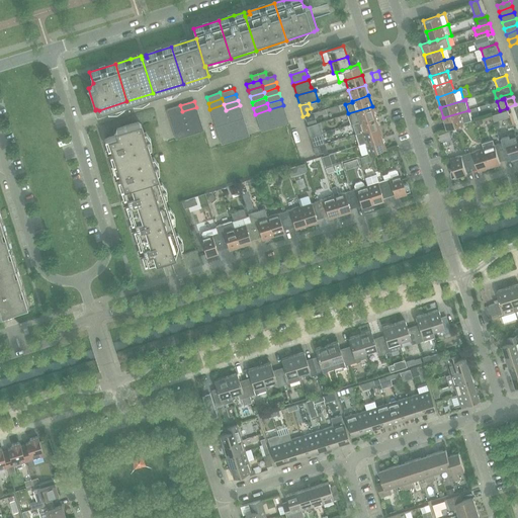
[(209,109),(211,114),(226,110),(224,104),(209,109)]
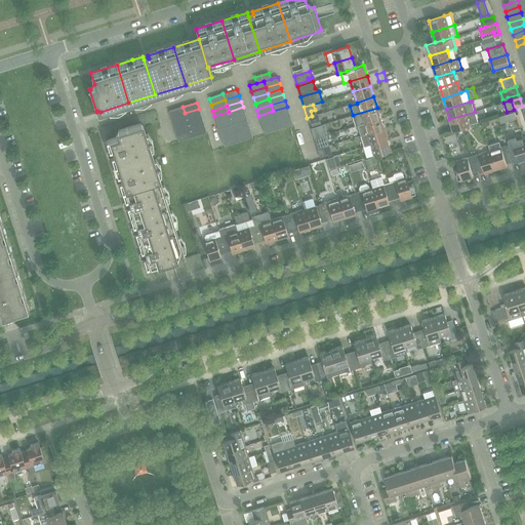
[(168,111),(170,117),(185,113),(183,107),(168,111)]
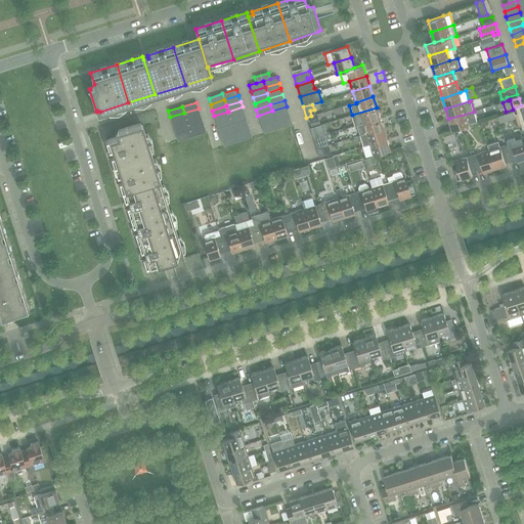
[(228,112),(230,118),(245,113),(243,106),(228,112)]
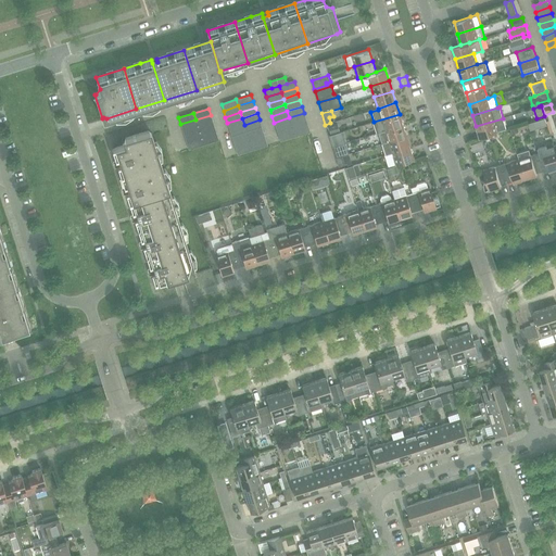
[(289,117),(291,124),(306,119),(304,113),(289,117)]
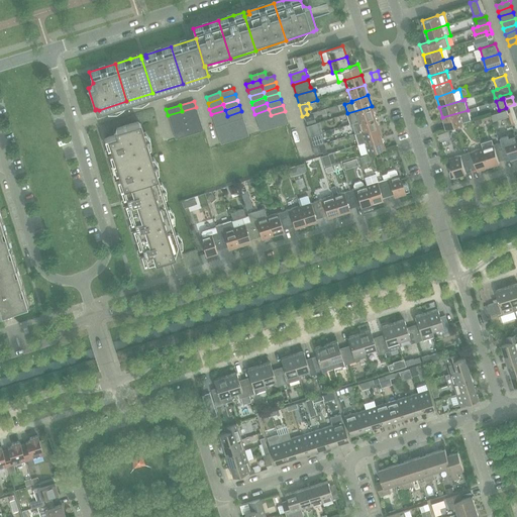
[(375,116),(372,106),(347,113),(346,113),(349,124),(351,123),(375,116)]
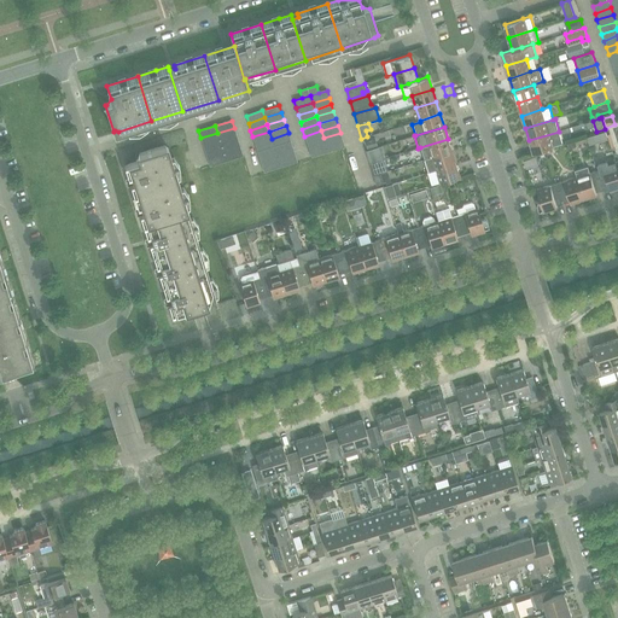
[(217,133),(220,140),(237,134),(234,128),(217,133)]
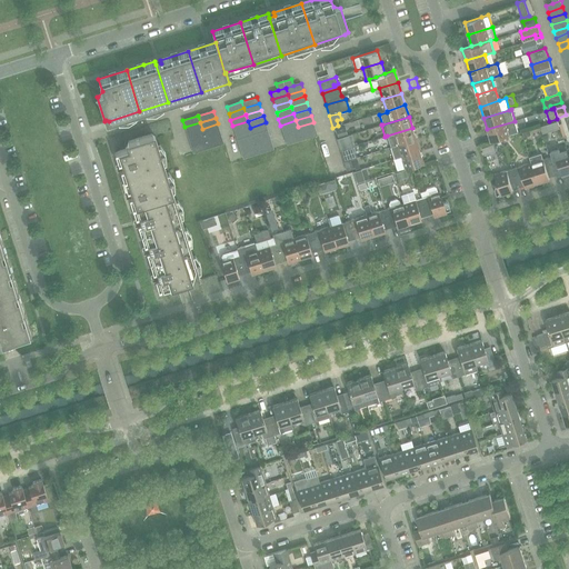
[(280,126),(282,131),(298,127),(296,120),(280,126)]
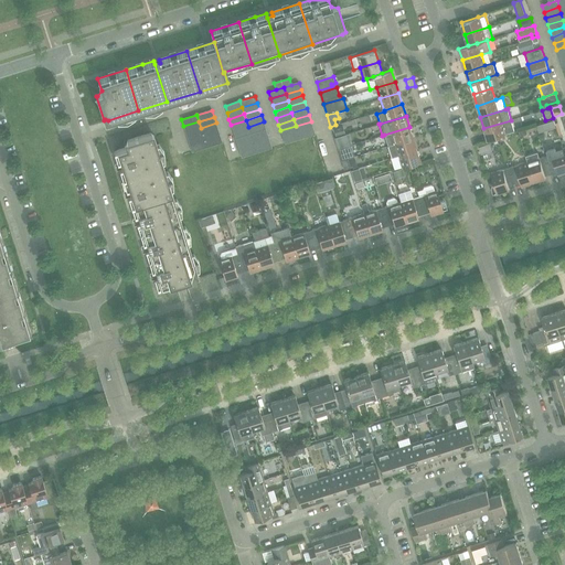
[(231,125),(233,131),(248,127),(246,120),(231,125)]
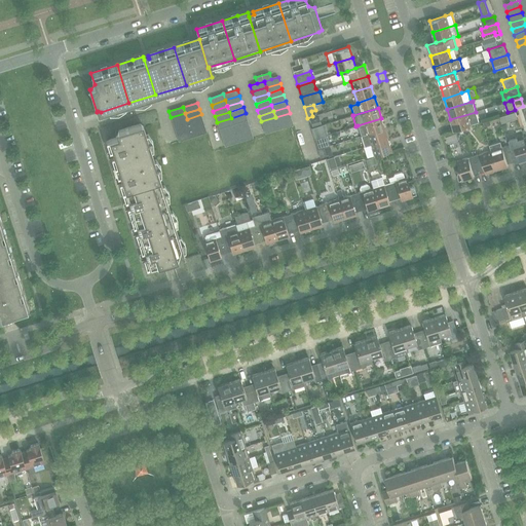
[(479,122),(476,112),(450,119),(454,130),(472,125),(479,122)]
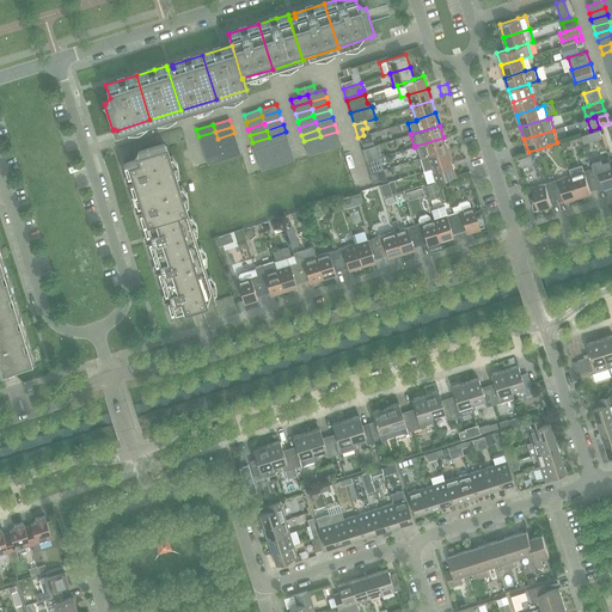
[(199,136),(201,144),(218,139),(215,132),(199,136)]
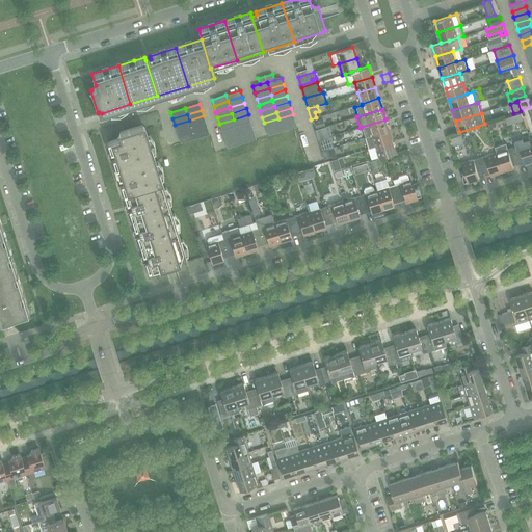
[(234,120),(236,126),(250,121),(248,114),(234,120)]
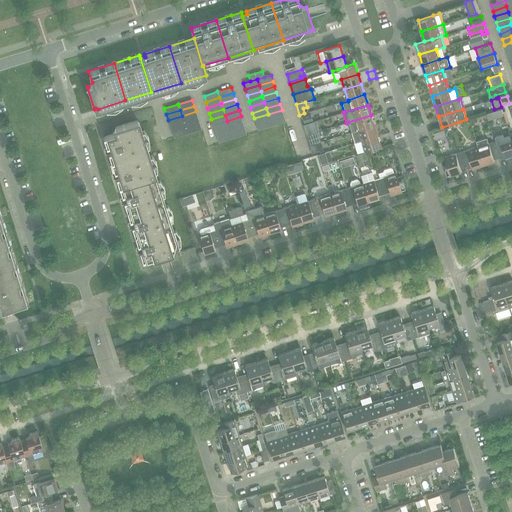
[(268,114),(270,120),(284,115),(282,110),(268,114)]
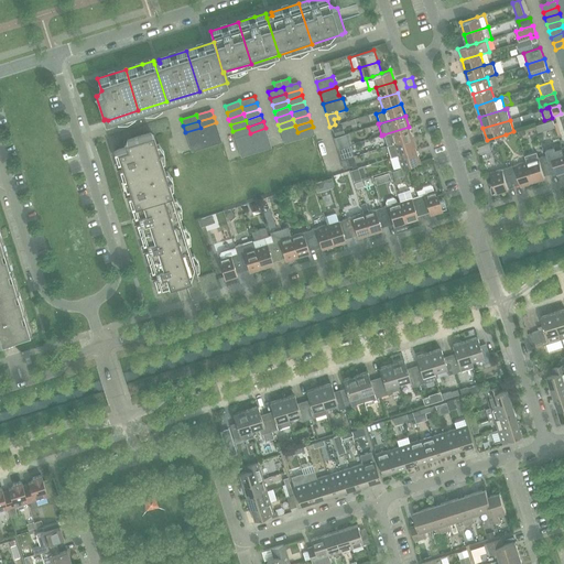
[(201,128),(203,133),(218,129),(216,122),(201,128)]
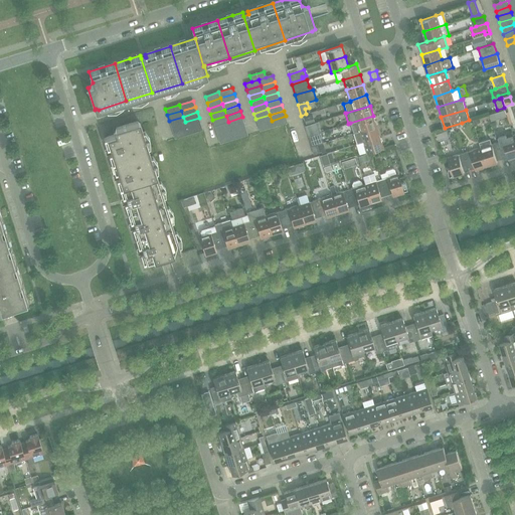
[(255,119),(258,125),(272,121),(270,115),(255,119)]
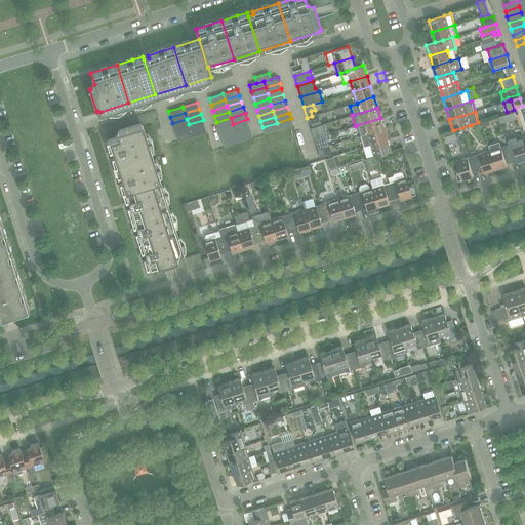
[(216,122),(218,128),(233,124),(231,118),(216,122)]
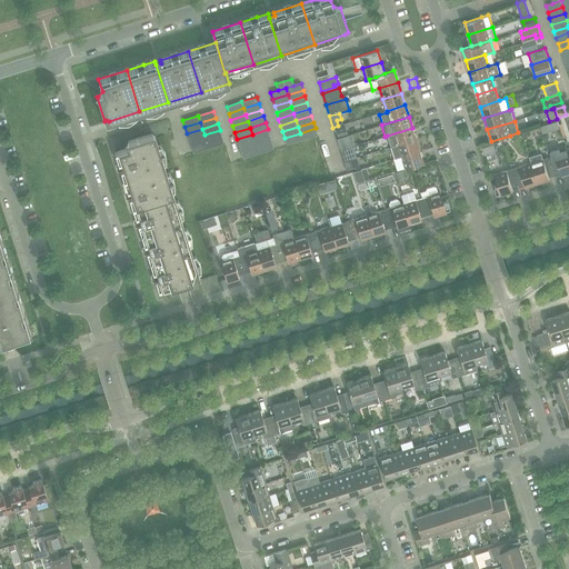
[(316,128),(300,133),(302,140),(318,135),(316,128)]
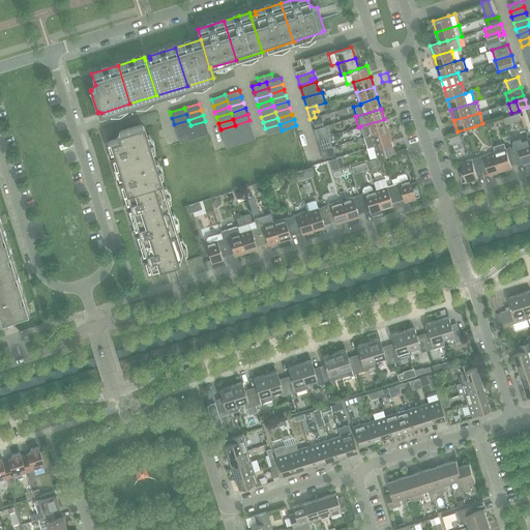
[(387,129),(384,119),(360,126),(364,137),(387,129)]
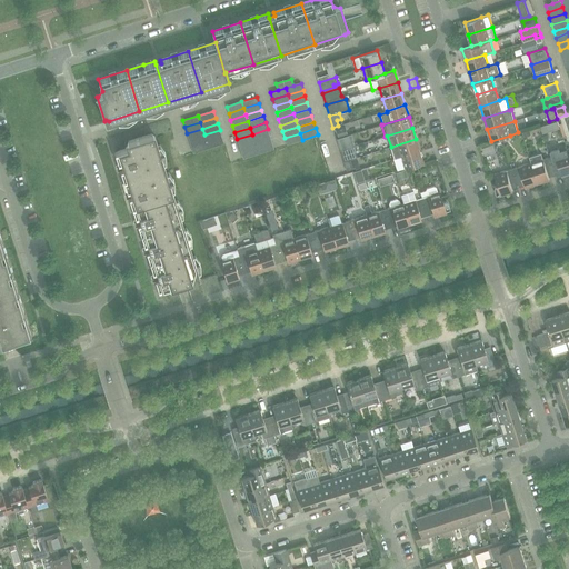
[(187,133),(189,140),(205,135),(202,129),(187,133)]
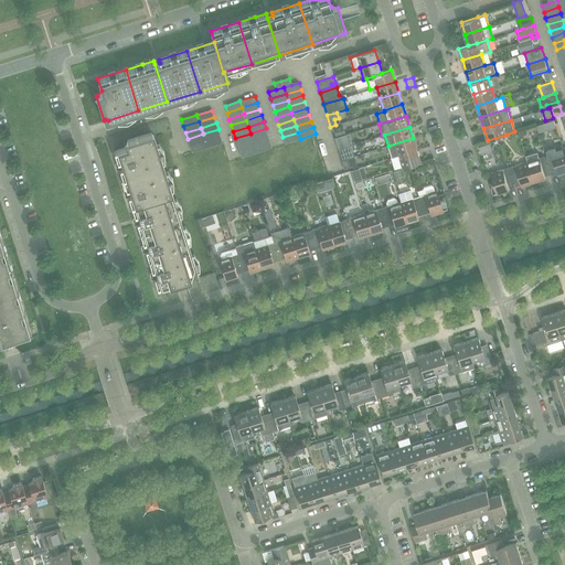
[(251,134),(253,140),(267,135),(266,128),(251,134)]
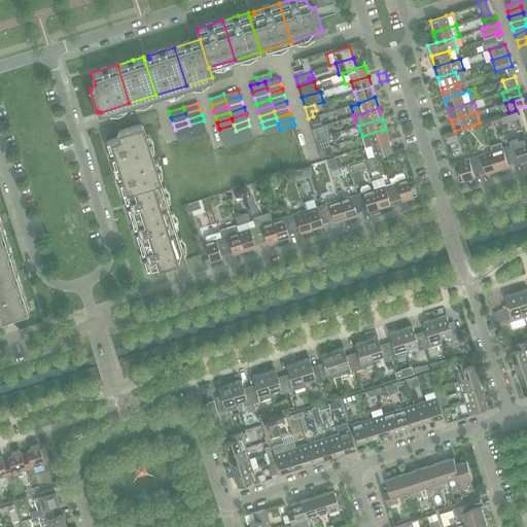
[(189,125),(191,131),(205,127),(204,120),(189,125)]
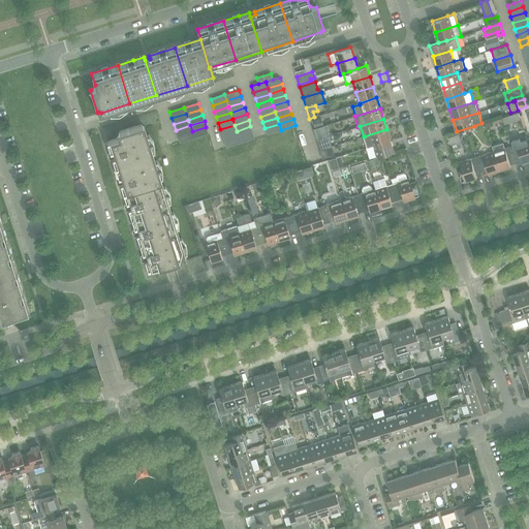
[(118,138),(106,142),(115,168),(153,156),(145,127),(142,125),(142,124),(119,131),(119,132),(118,138)]
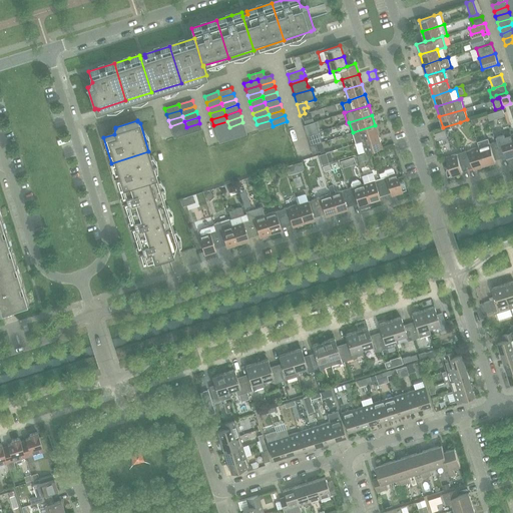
[(271,120),(257,124),(259,130),(273,126),(271,120)]
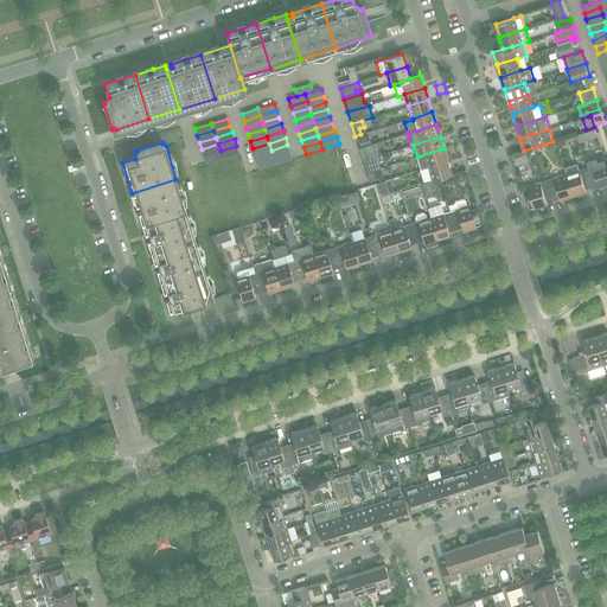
[(202,149),(204,155),(221,151),(218,144),(202,149)]
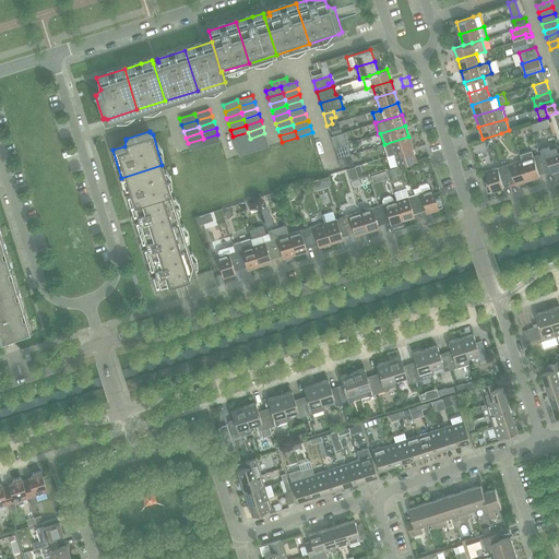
[(233,137),(235,143),(250,139),(248,132),(233,137)]
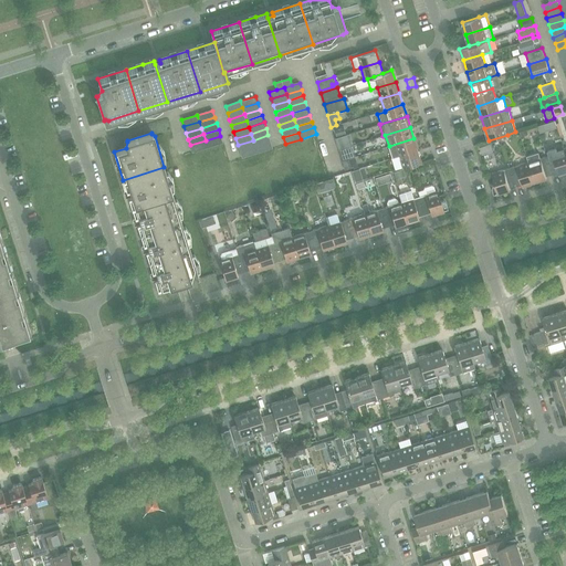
[(335,138),(338,149),(350,146),(347,134),(335,138)]
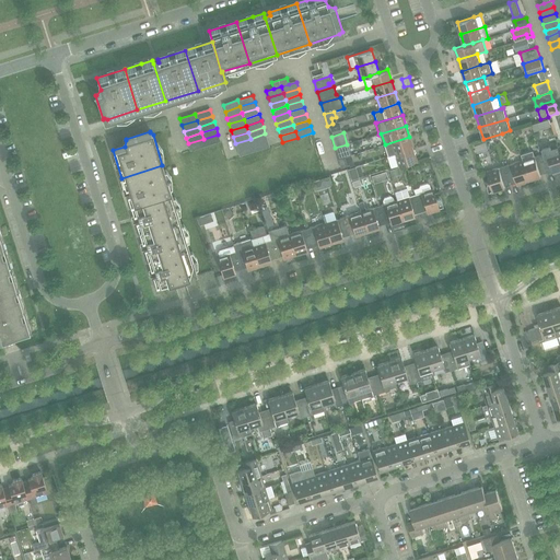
[(251,139),(252,144),(267,140),(265,133),(251,139)]
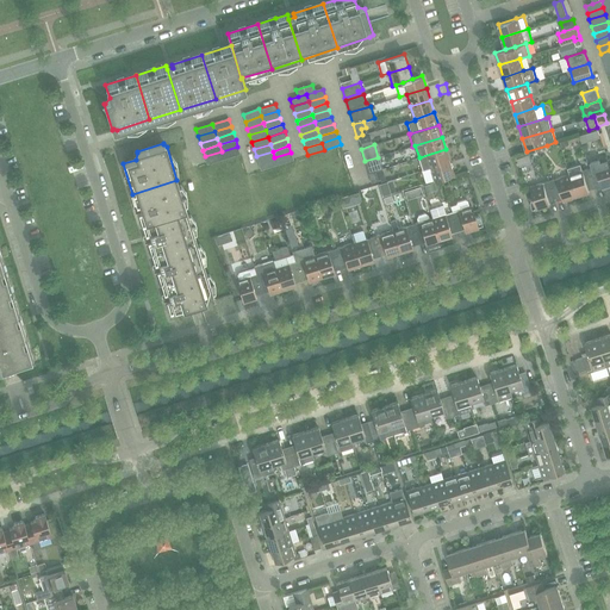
[(237,147),(222,151),(223,159),(240,154),(237,147)]
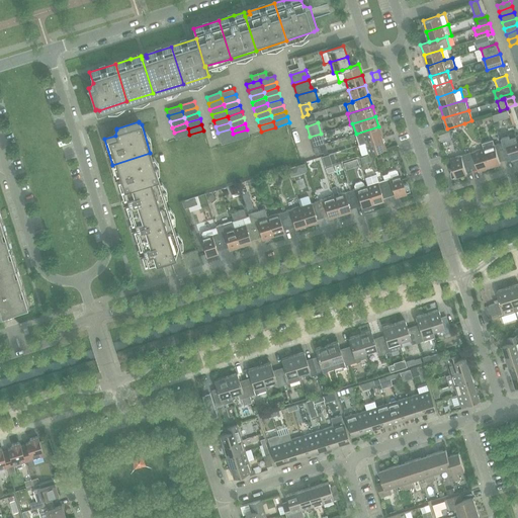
[(359,145),(365,143),(381,138),(378,126),(356,134),(359,145)]
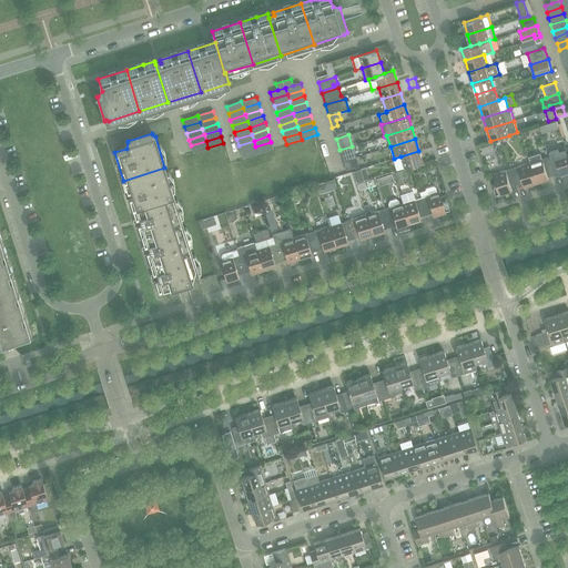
[(206,141),(191,145),(193,153),(208,148),(206,141)]
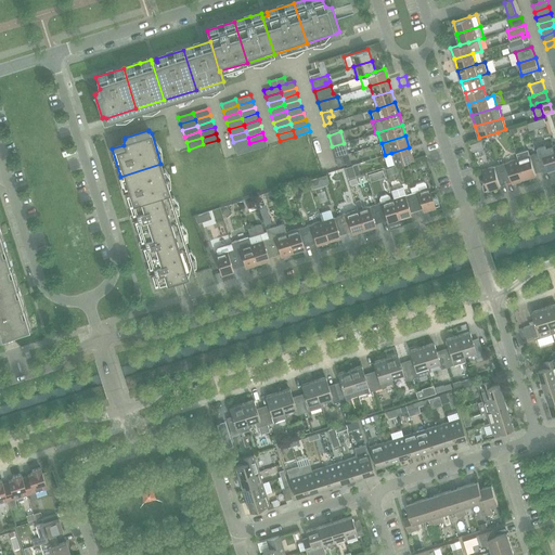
[(233,142),(235,149),(249,143),(248,138),(233,142)]
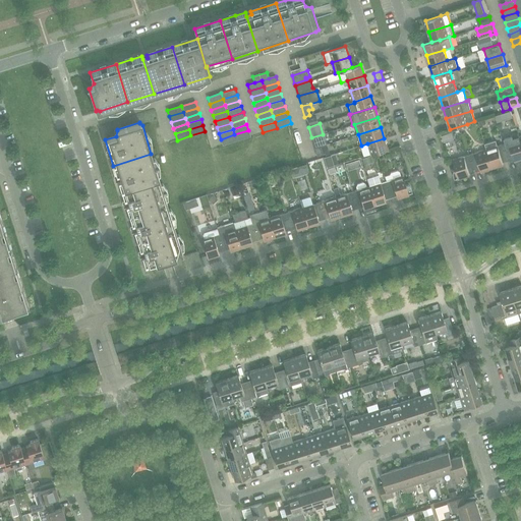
[(248,130),(234,134),(236,140),(250,136),(248,130)]
